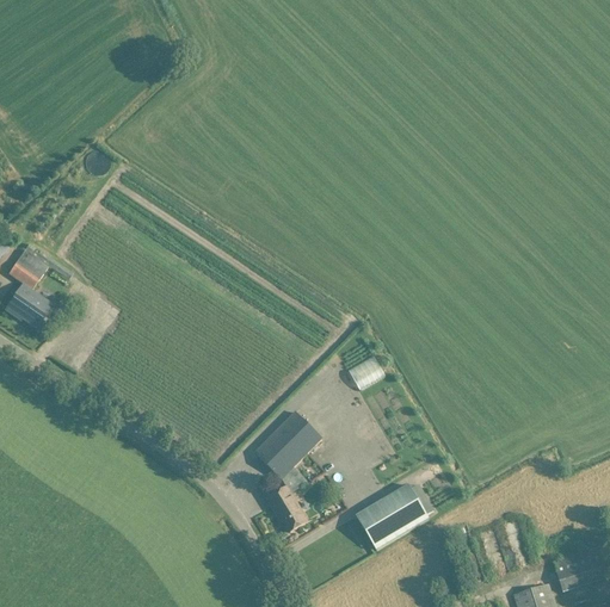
[(19,196),(26,191),(7,165),(0,169),(19,196)]
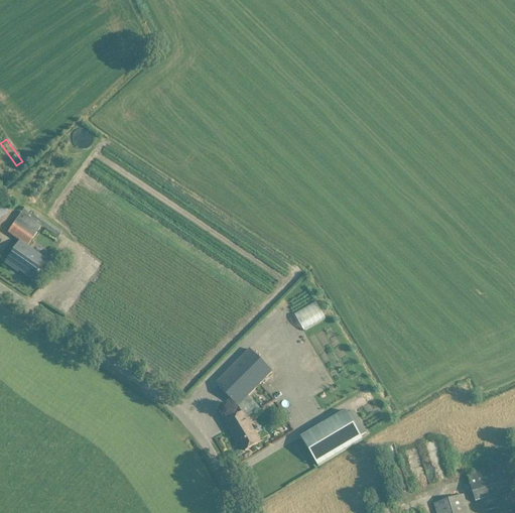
[(26,244),(32,236),(35,231),(41,223),(21,210),(15,218),(12,222),(6,230),(26,244)]
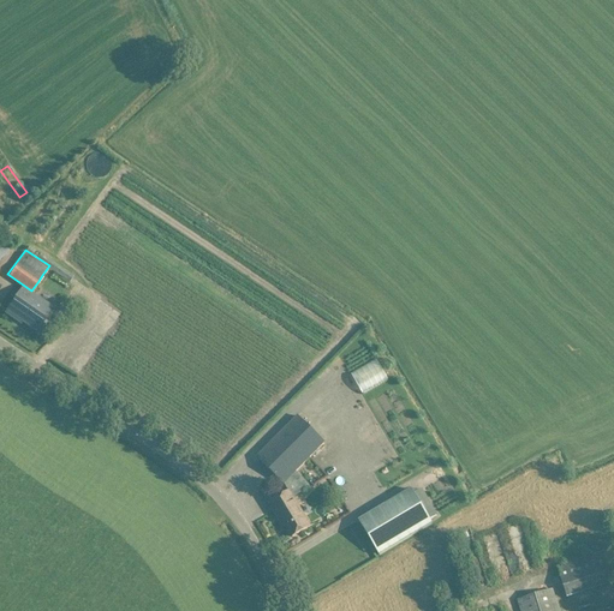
[(64,267),(60,273),(72,282),(77,276),(64,267)]
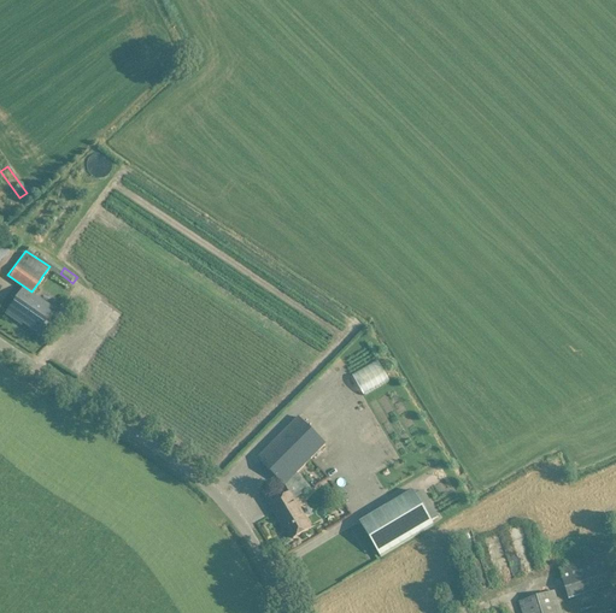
[(21,288),(5,311),(15,317),(16,316),(39,331),(44,324),(44,325),(45,323),(51,314),(56,308),(34,294),(33,296),(21,288)]
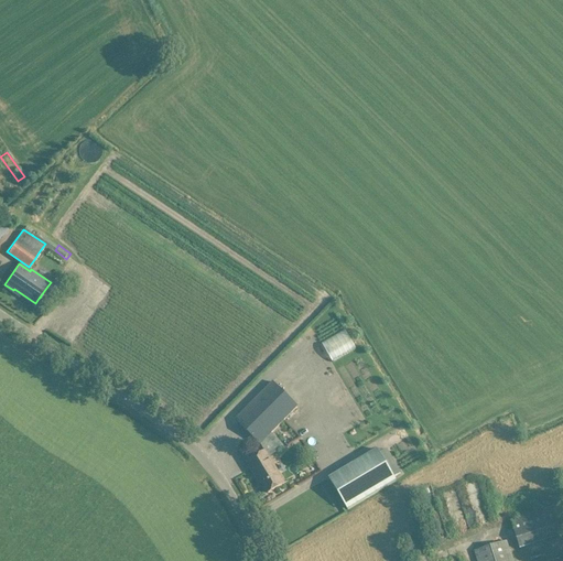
[(73,342),(77,335),(66,327),(62,333),(73,342)]
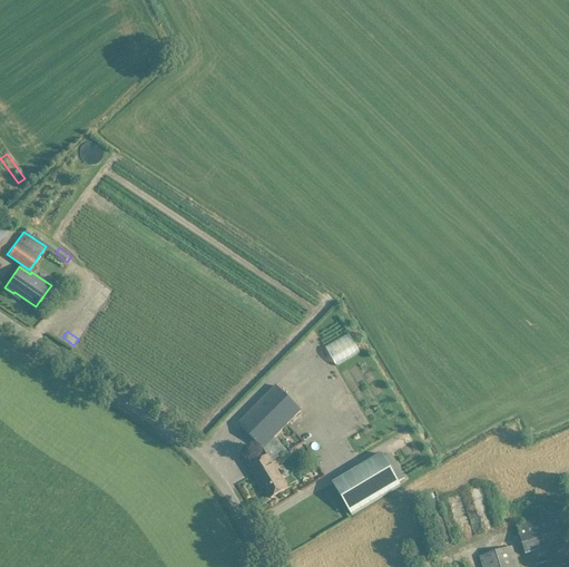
[(336,363),(360,352),(351,333),(327,344),(336,363)]
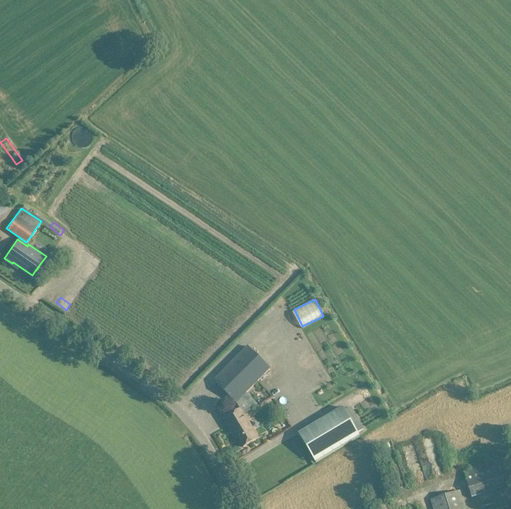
[(243,445),(251,440),(257,436),(243,412),(250,408),(256,401),(245,391),(269,366),(246,344),(220,371),(213,378),(235,400),(236,400),(239,407),(223,417),(232,431),(233,430),(243,445)]
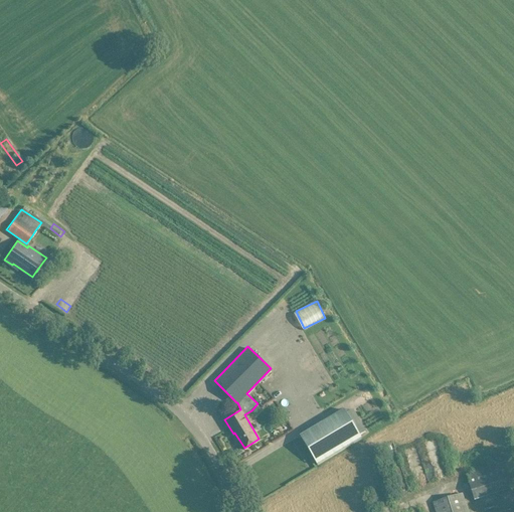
[(341,408),(327,416),(299,434),(313,457),(317,463),(361,437),(345,409),(344,407),(341,408)]
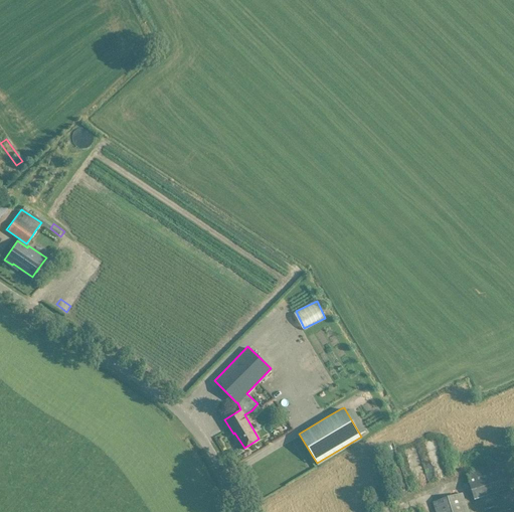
[(513,485),(513,463),(512,458),(466,473),(474,498),(513,485)]
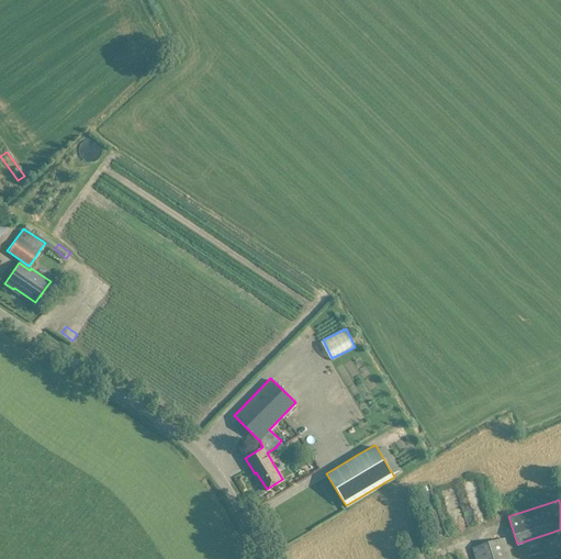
[(511,558),(504,536),(472,546),(475,558),(511,558)]
